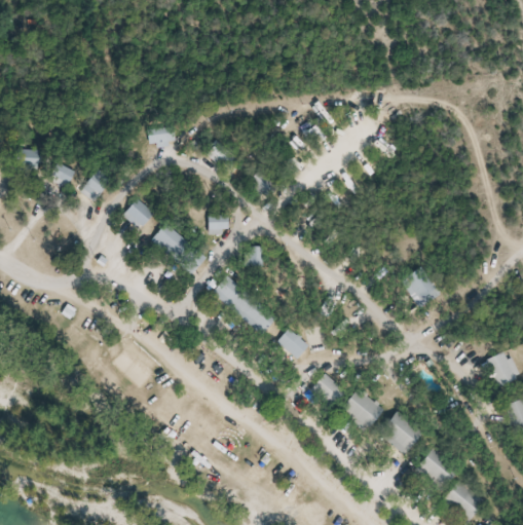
[(176,144),(176,126),(149,127),(149,145),(176,144)]
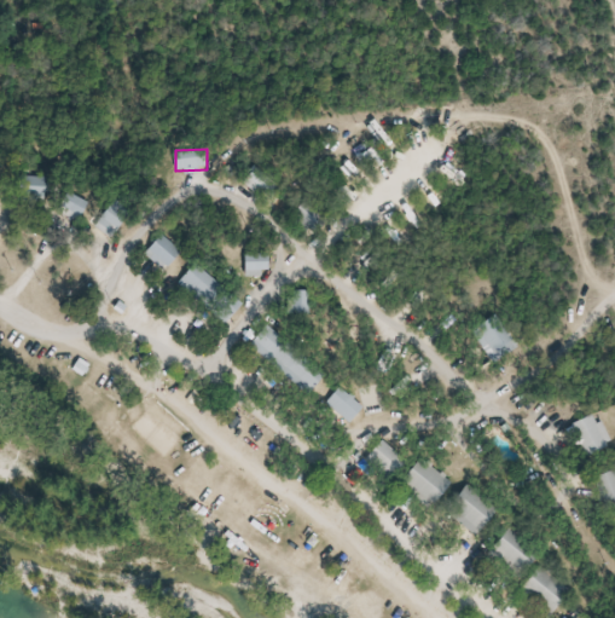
[(249,186),(273,196),(278,183),(254,173),(249,186)]
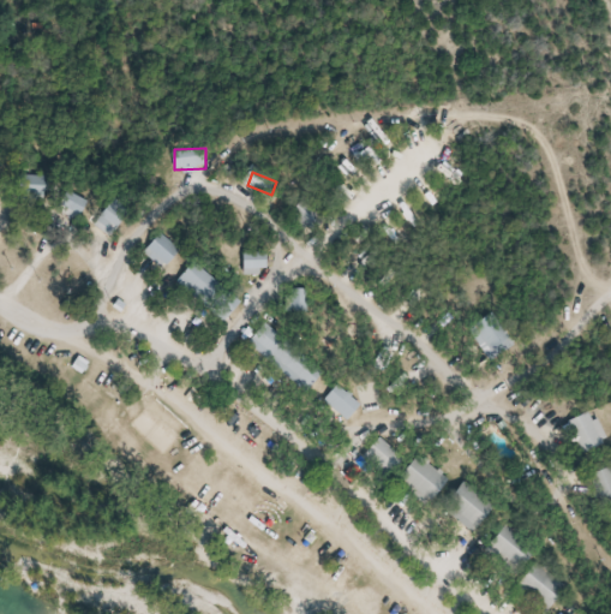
[(79,219),(88,200),(67,190),(58,208),(79,219)]
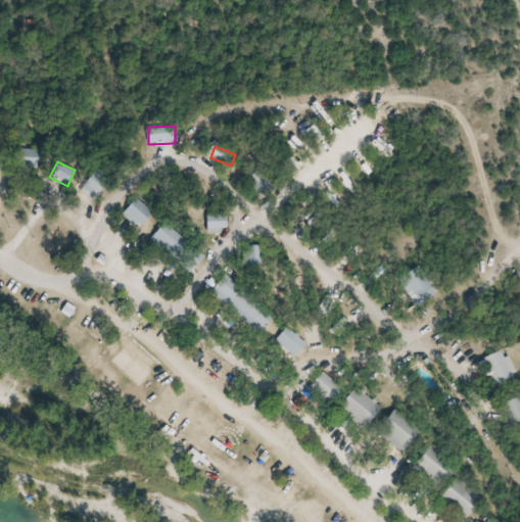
[(269,194),(279,183),(258,164),(248,176),(269,194)]
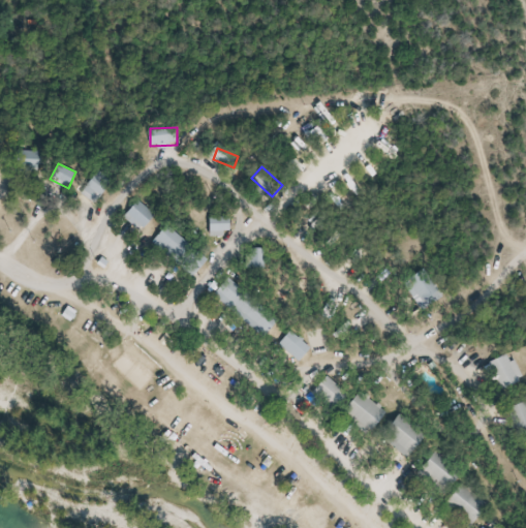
[(94,204),(113,180),(97,168),(80,192),(94,204)]
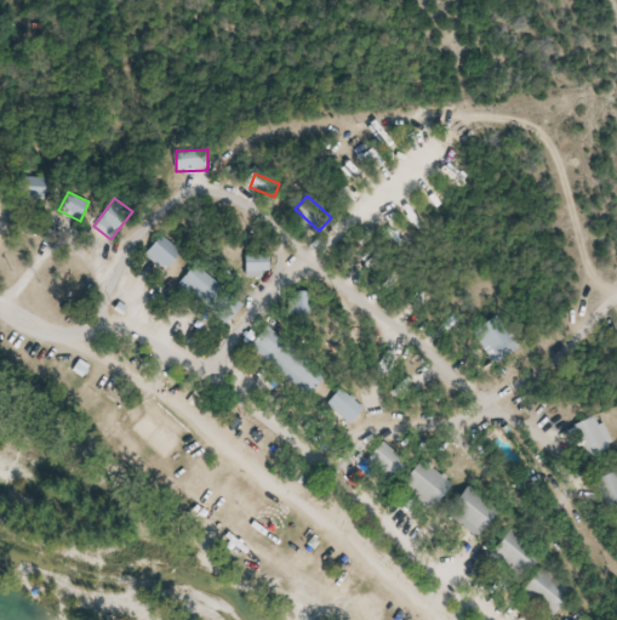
[(169,268),(182,251),(161,234),(147,250),(169,268)]
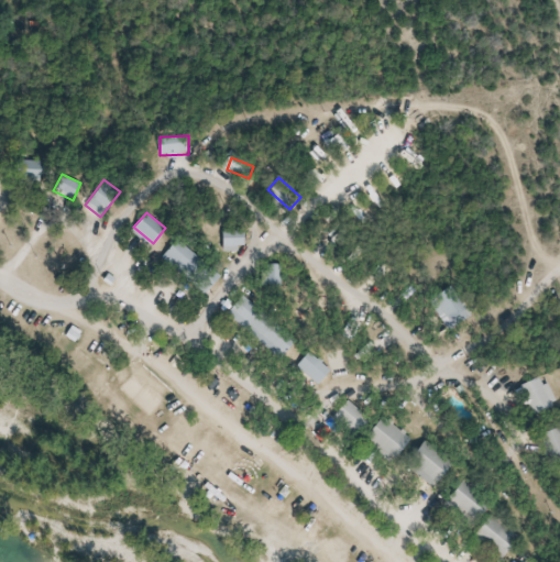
[(221,250),(243,250),(243,230),(221,230),(221,250)]
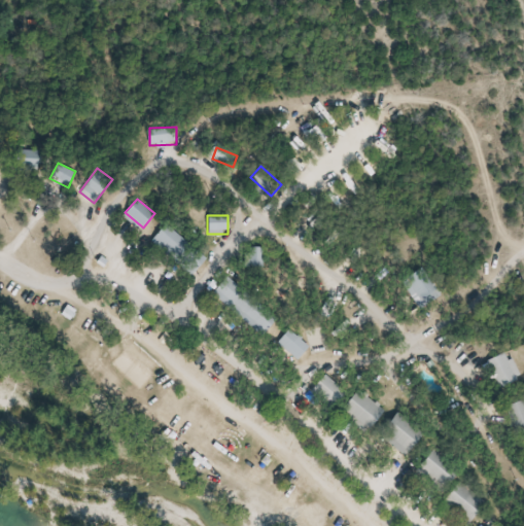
[(193,275),(207,257),(167,223),(152,241),(193,275)]
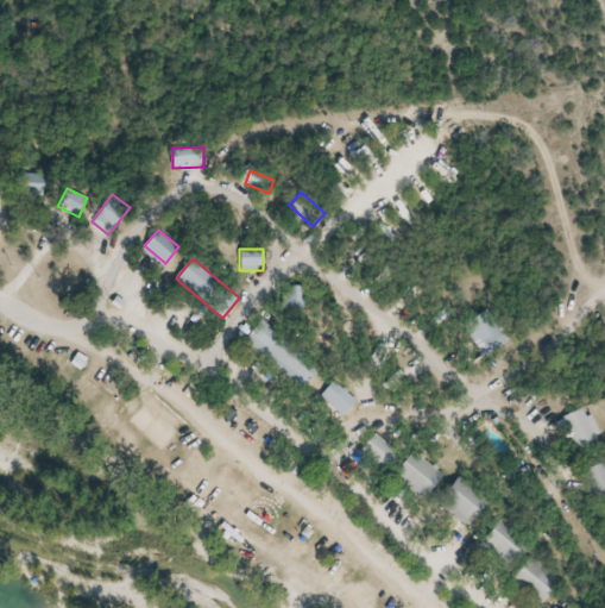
[(303,286),(289,287),(291,309),(306,308),(303,286)]
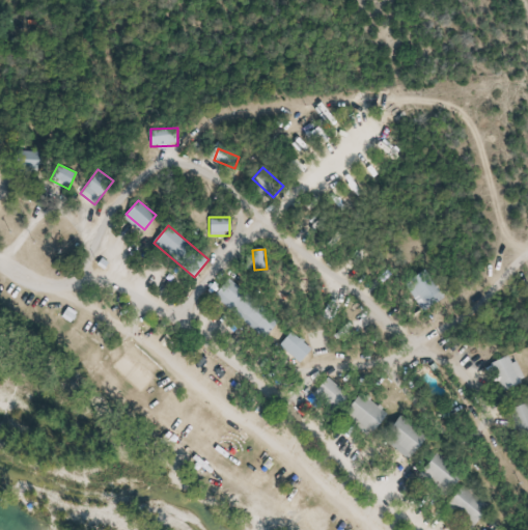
[(444,299),(428,268),(406,279),(421,310),(444,299)]
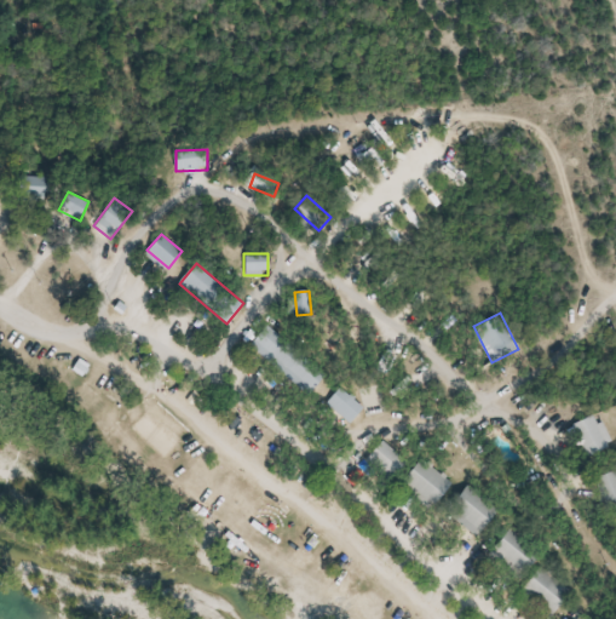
[(311,393),(327,371),(266,326),(249,348),(311,393)]
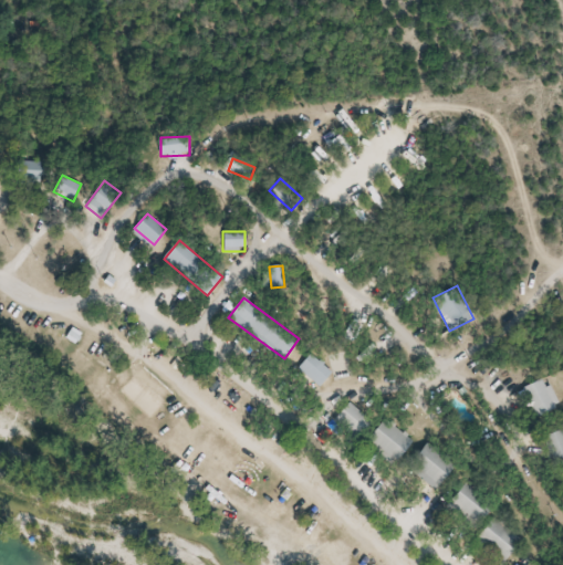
[(299,367),(321,387),(334,372),(312,353),(299,367)]
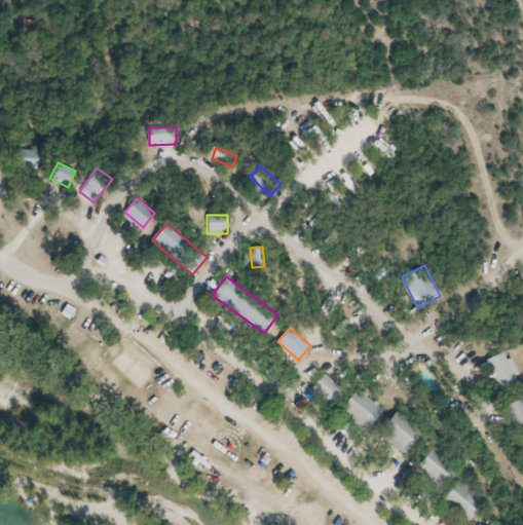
[(487,360),(499,386),(520,376),(507,350),(487,360)]
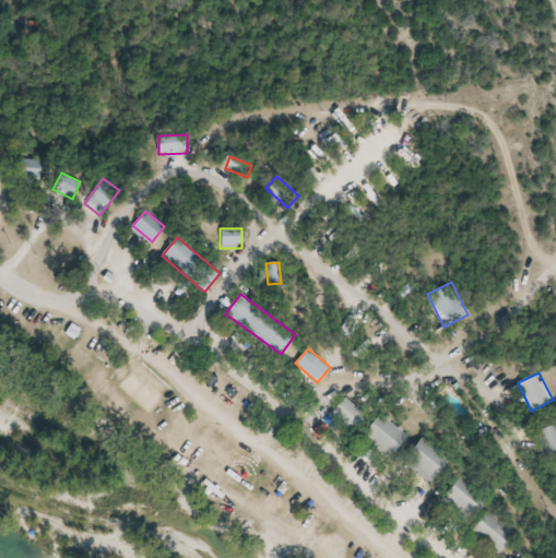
[(330,417),(353,435),(368,415),(345,398),(330,417)]
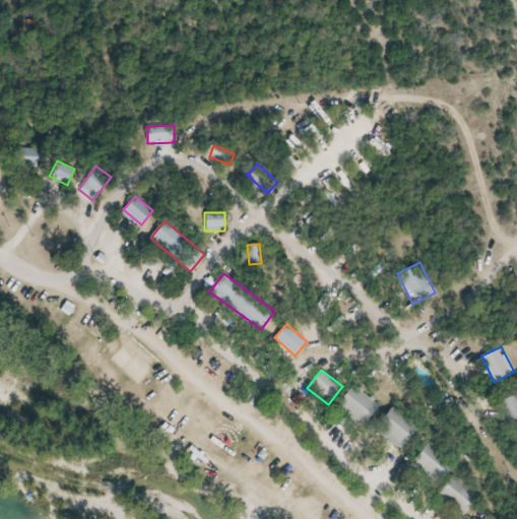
[(337,401),(361,424),(379,405),(356,383),(337,401)]
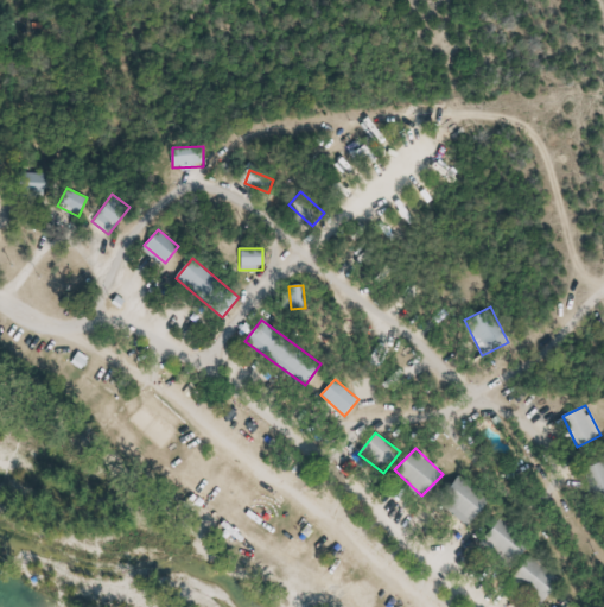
[(583,467),(590,497),(603,492),(603,462),(583,467)]
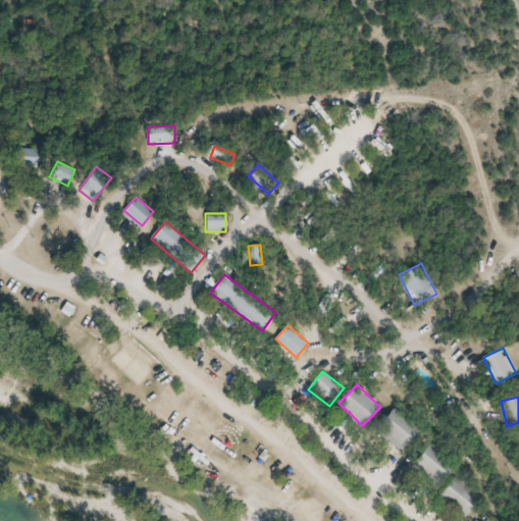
[(401,452),(422,427),(398,405),(376,428),(401,452)]
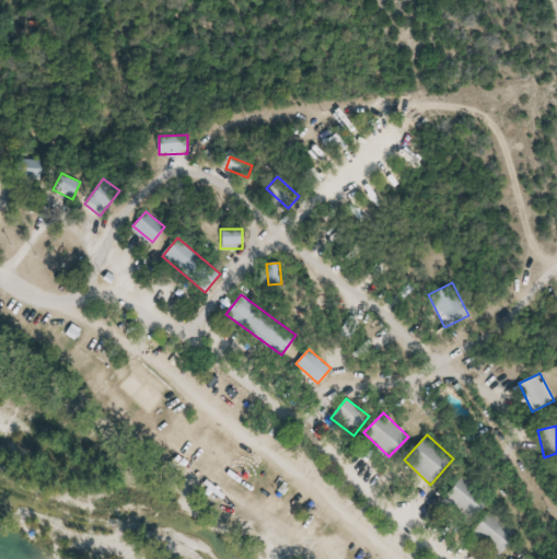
[(490,497),(464,473),(445,495),(472,517),(490,497)]
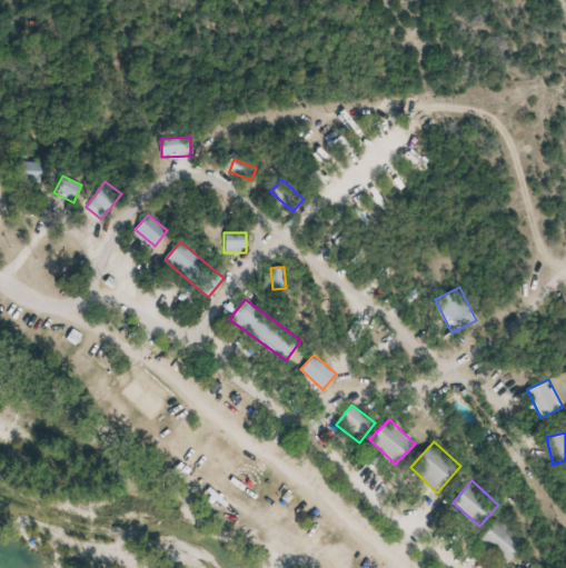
[(527,542),(499,516),(477,538),(505,565),(527,542)]
